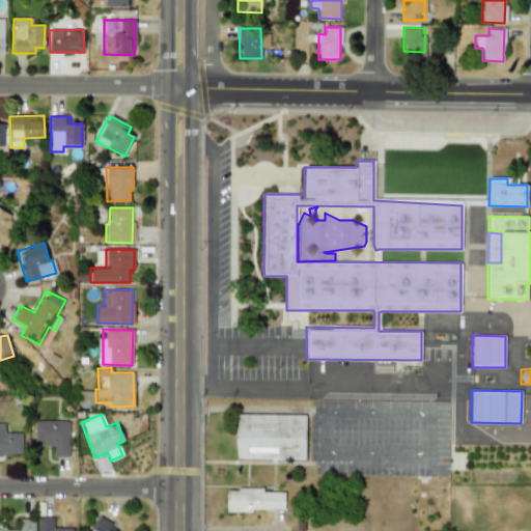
[(305,459),(306,415),(236,414),(235,459),(274,459),(305,459)]
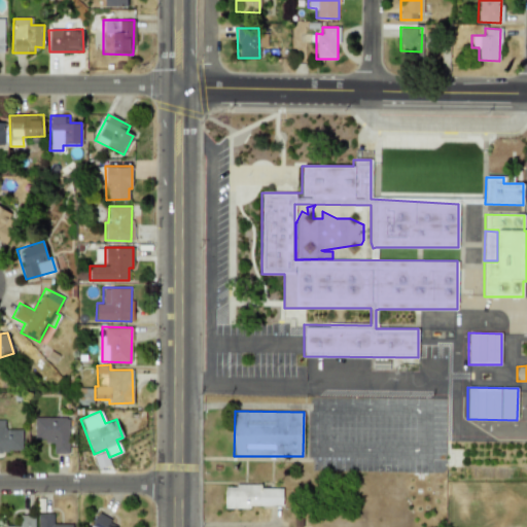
[(34,417),(34,440),(53,440),(53,453),(68,453),(68,417),(34,417)]
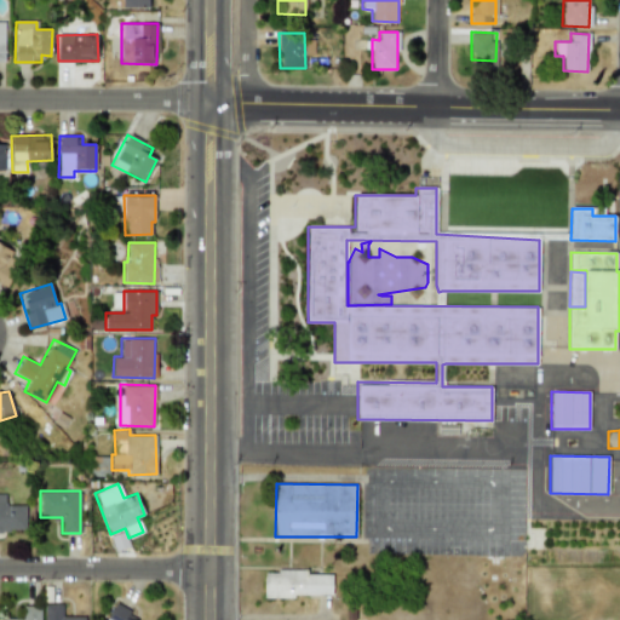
[(0,493),(0,530),(26,530),(26,505),(5,505),(5,493),(0,493)]
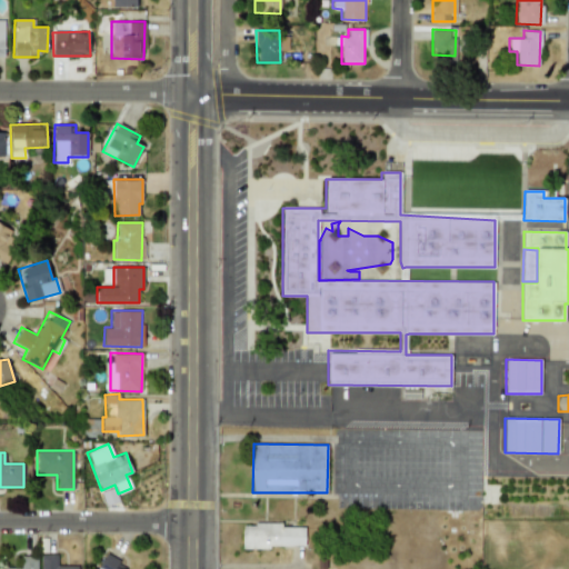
[(241,547),(305,547),(305,527),(282,527),(282,523),(242,523),(241,547)]
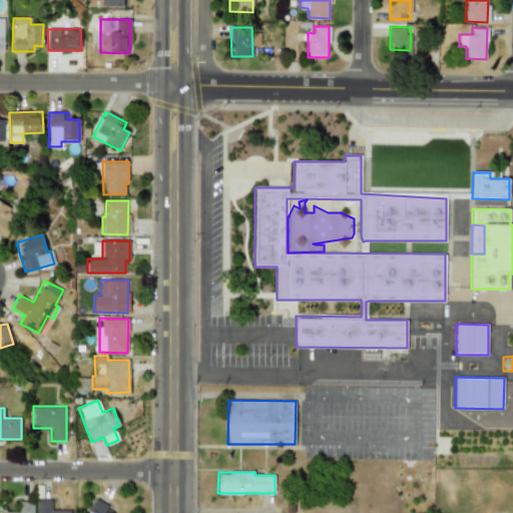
[(51,500),(37,499),(36,512),(70,512),(71,510),(51,510),(51,500)]
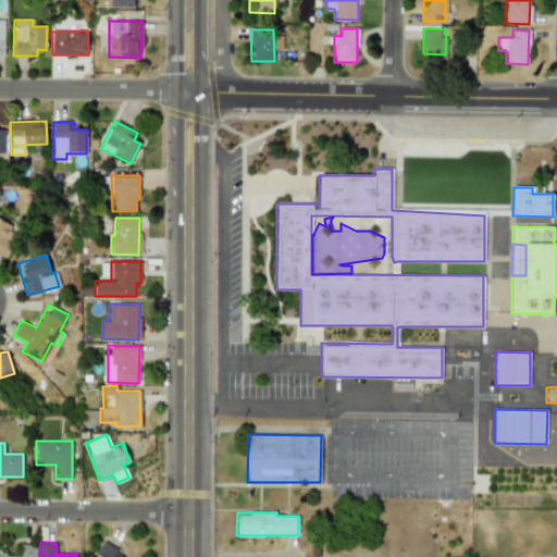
[(121,556),(123,552),(102,542),(95,556),(121,556)]
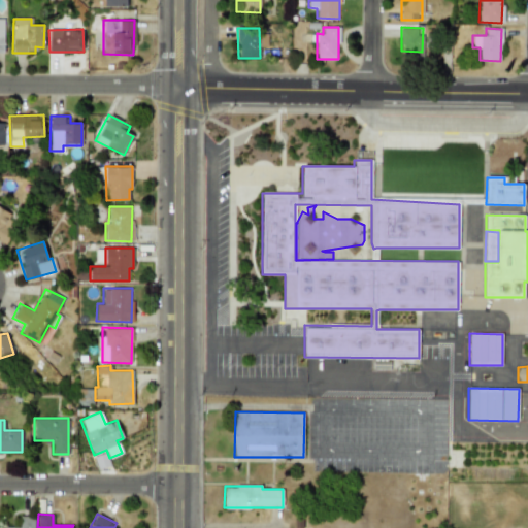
[(0,527),(34,527),(34,516),(19,516),(19,526),(0,526),(0,527)]
